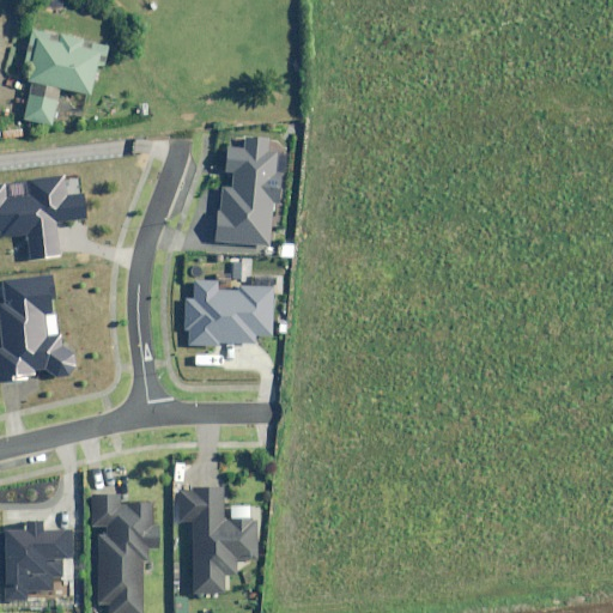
[(61,85),(77,89),(92,92),(99,61),(105,64),(110,43),(85,37),(85,36),(62,31),(61,34),(34,26),(29,43),(28,49),(25,60),(32,62),(29,78),(34,79),(24,116),(53,123),(61,85)]
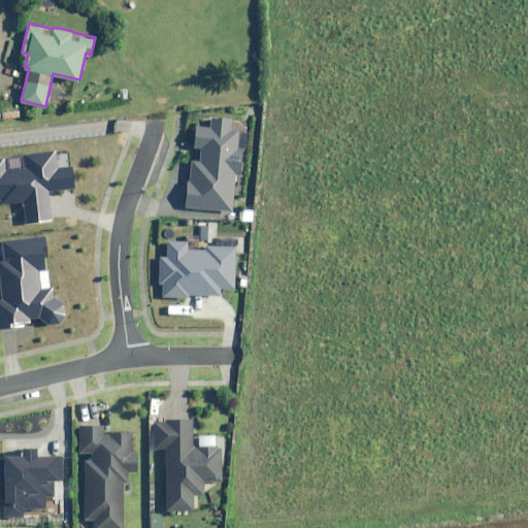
[(230,121),(211,120),(210,129),(194,128),(193,149),(200,149),(199,163),(189,162),(186,208),(231,211),(233,175),(237,175),(240,132),(229,131),(230,121)]
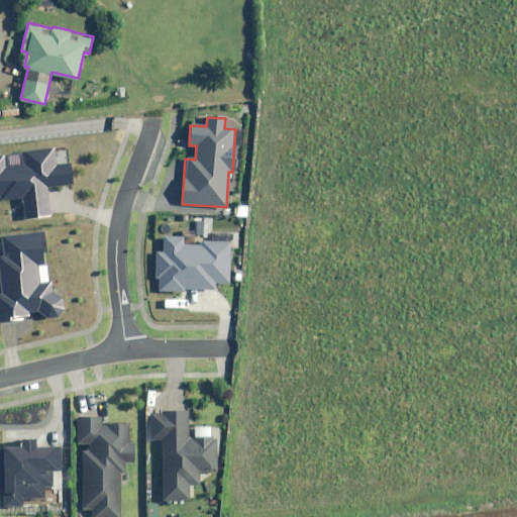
[(56,165),(55,149),(22,152),(24,166),(5,168),(4,157),(0,156),(0,200),(24,198),(26,219),(50,217),(47,190),(77,187),(75,164),(56,165)]
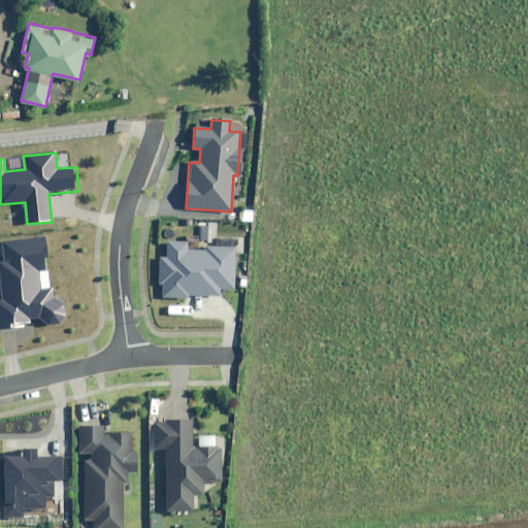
[(38,320),(50,327),(58,327),(64,311),(64,303),(53,296),(45,238),(3,243),(5,261),(0,261),(0,273),(3,298),(0,298),(0,329),(31,326),(30,320),(38,320)]
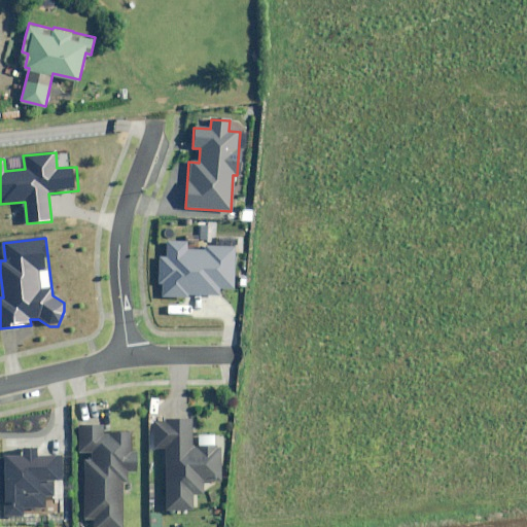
[(235,245),(187,244),(187,241),(168,241),(167,257),(160,257),(159,285),(163,285),(162,296),(217,299),(217,288),(233,288),(235,245)]
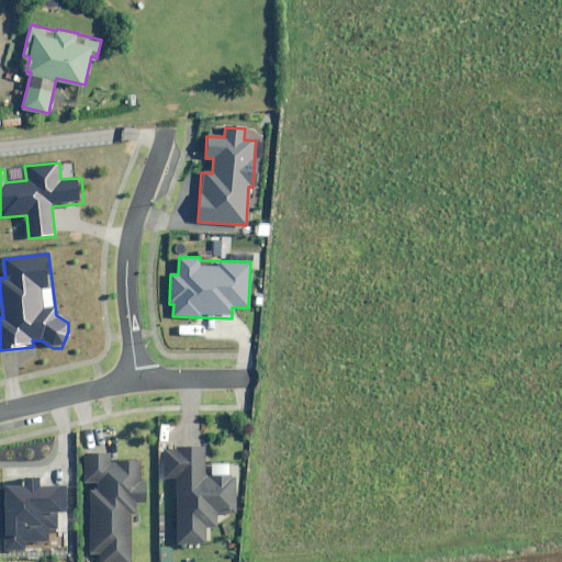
[(204,476),(204,447),(165,447),(165,478),(177,478),(177,543),(205,543),(205,527),(215,527),(215,513),(235,513),(235,475),(228,475),(228,463),(211,463),(211,476),(204,476)]
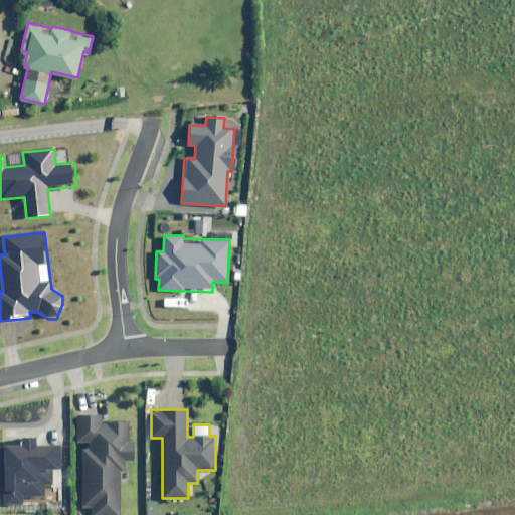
[(100,419),(100,415),(78,414),(77,443),(84,444),(82,507),(92,507),(91,514),(121,514),(124,461),(134,462),(135,420),(100,419)]
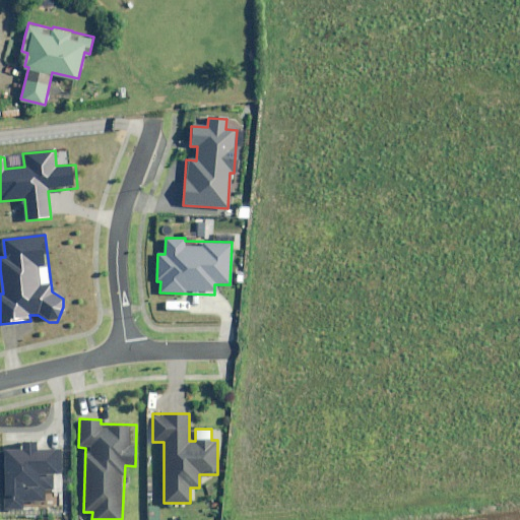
[(34,443),(21,443),(21,451),(4,451),(4,509),(24,509),(24,502),(45,502),(45,493),(50,493),(50,474),(57,474),(57,450),(34,451),(34,443)]
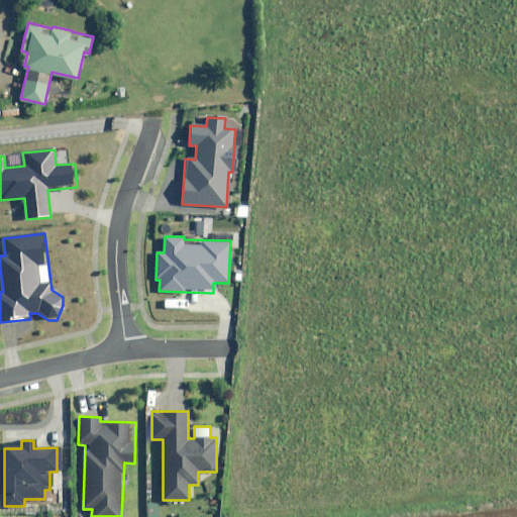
All buildings are outlined.
